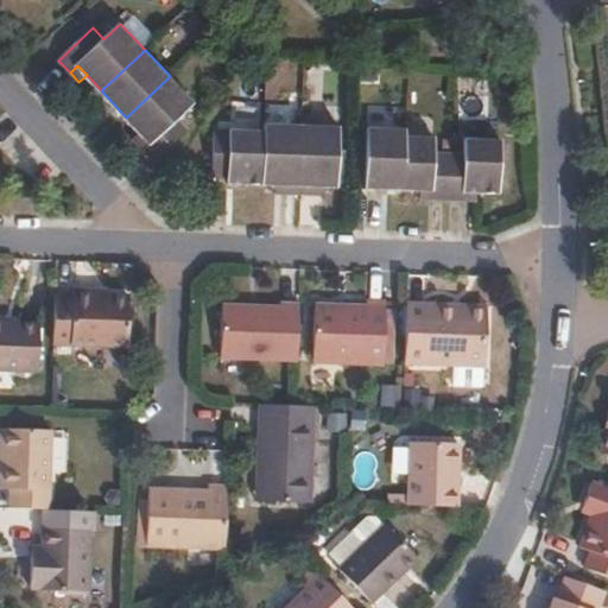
[(178,118),(194,103),(170,76),(126,118),(141,133),(150,143),(143,149),(156,162),(189,130),(178,118)]
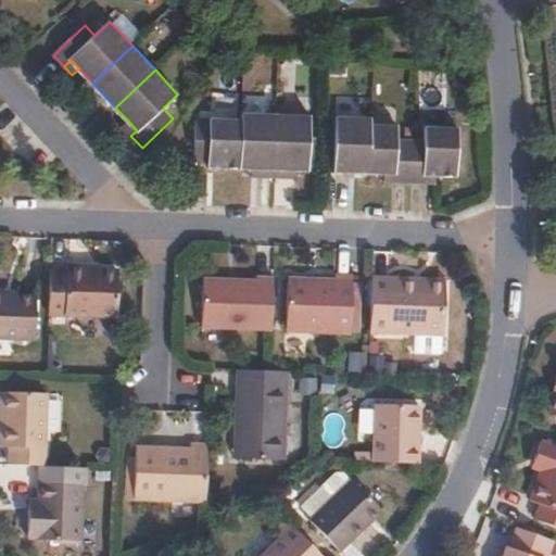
[(276,169),(277,114),(243,113),(243,119),(241,168),(253,168),(276,169)]
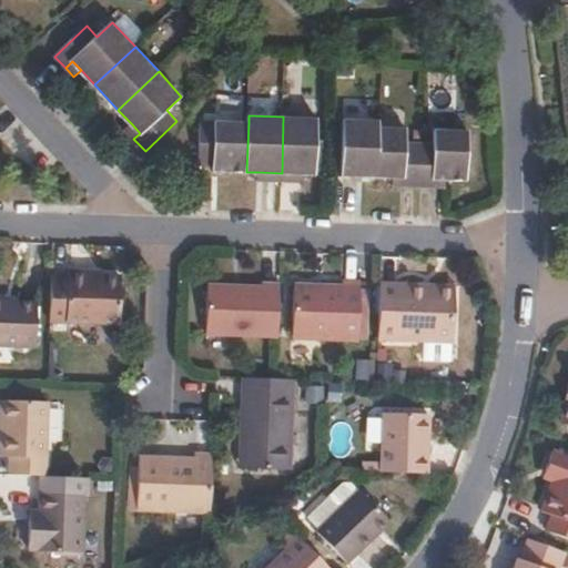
[(315,173),(317,119),(283,117),(282,173),(303,173),(315,173)]
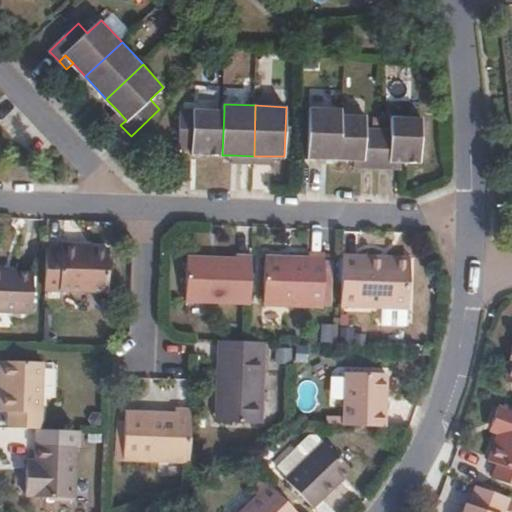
[(340,159),(342,114),(342,109),(311,108),(309,157),(340,159)]
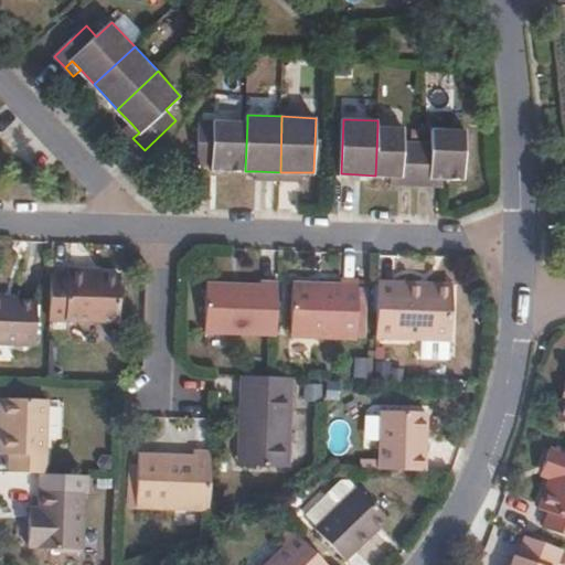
[(245,171),(247,121),(200,120),(199,163),(214,163),(214,170),(245,171)]
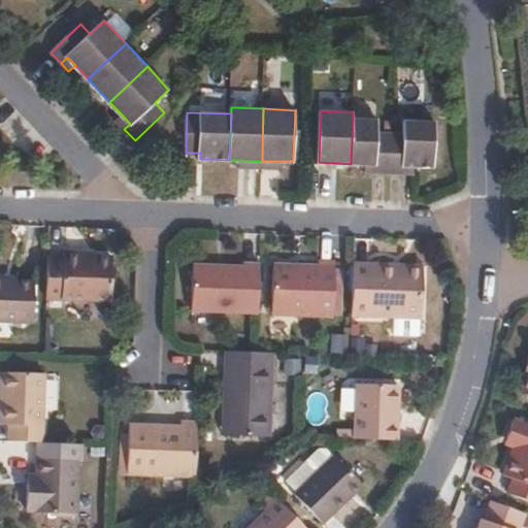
[(130,124),(123,116),(117,122),(124,129),(130,124)]
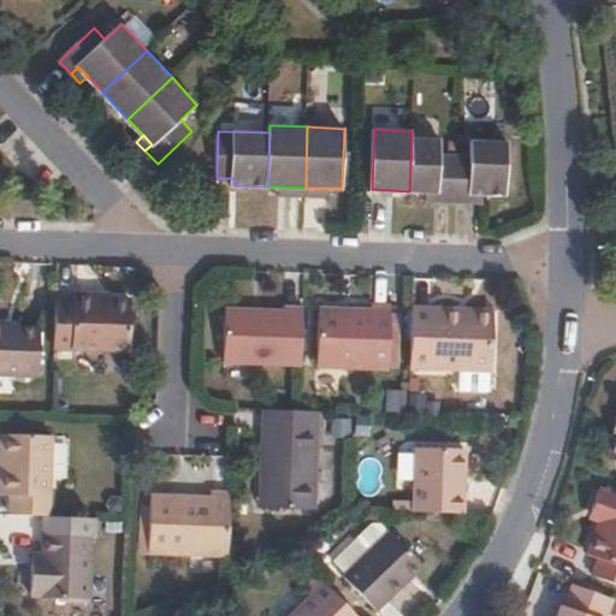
[(455,202),(456,154),(440,154),(440,138),(412,137),(409,191),(427,191),(438,193),(438,201),(455,202)]
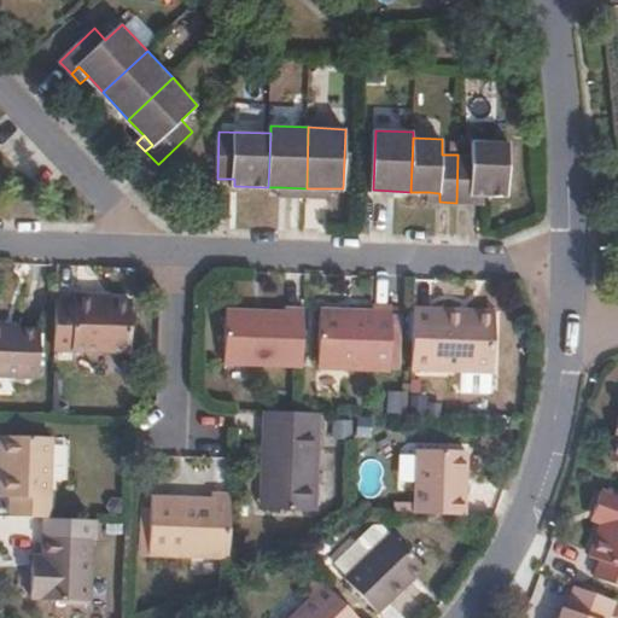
[(508,197),(511,143),(474,141),(474,156),(458,155),(456,203),(474,204),(474,194),(487,196),(508,197)]
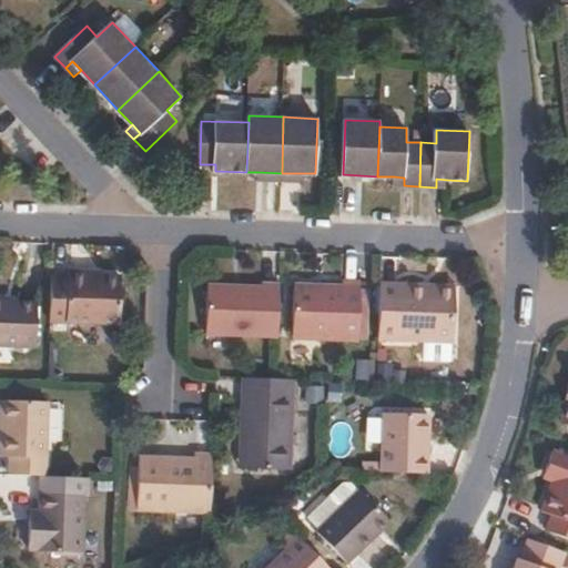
[(281,181),(282,173),(259,172),(259,181),(281,181)]
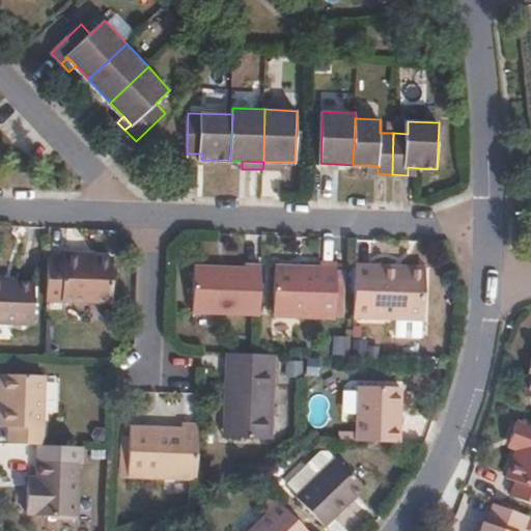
[(283,170),(283,162),(263,162),(262,169),(283,170)]
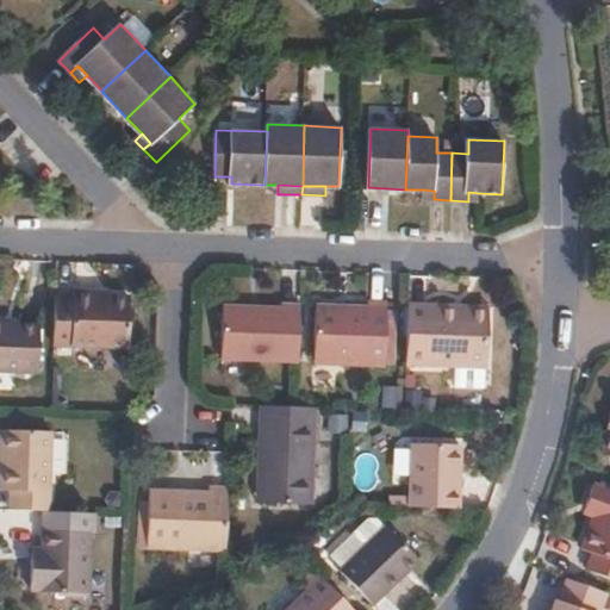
[(434,199),(434,191),(423,190),(423,199),(434,199)]
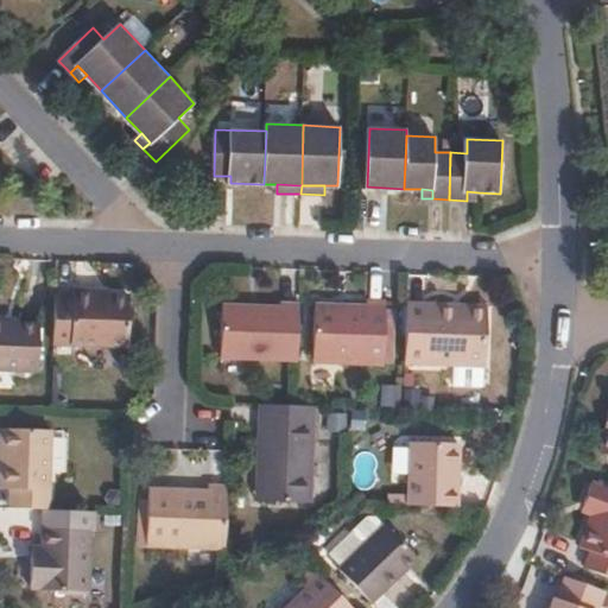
[(130,347),(132,296),(111,296),(96,296),(96,289),(75,289),(74,296),(57,296),(56,343),(130,347)]
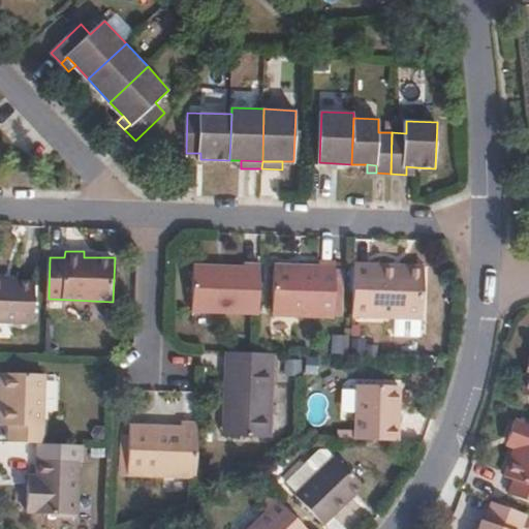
[(338,267),(338,261),(320,261),(319,268),(275,267),(273,315),(335,316),(335,315),(338,267)]
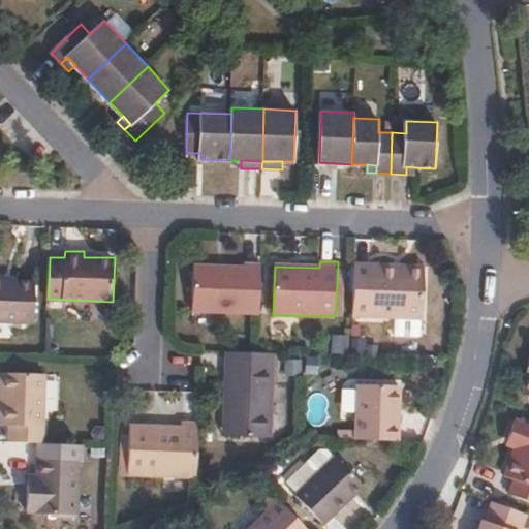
[(423,318),(426,271),(397,270),(398,265),(355,262),(353,316),(423,318)]
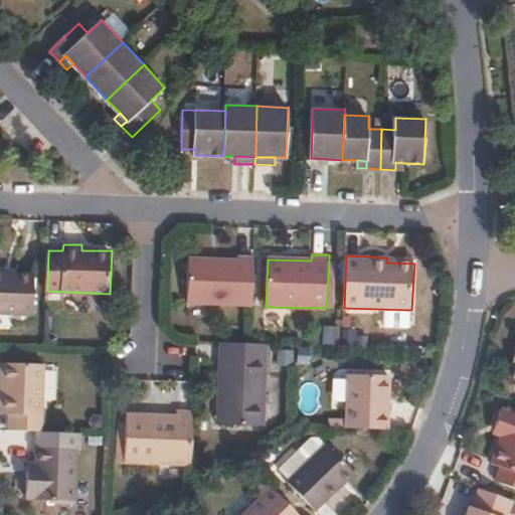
[(254,306),(255,259),(237,258),(237,262),(190,260),(189,304),(254,306)]
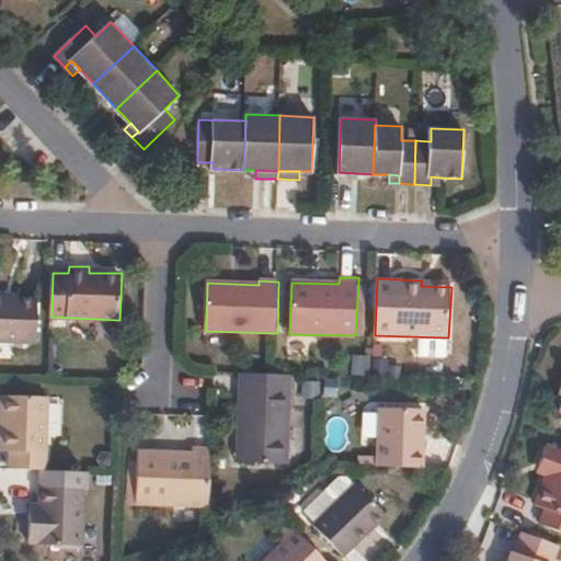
[(365,334),(367,283),(358,283),(355,334),(365,334)]
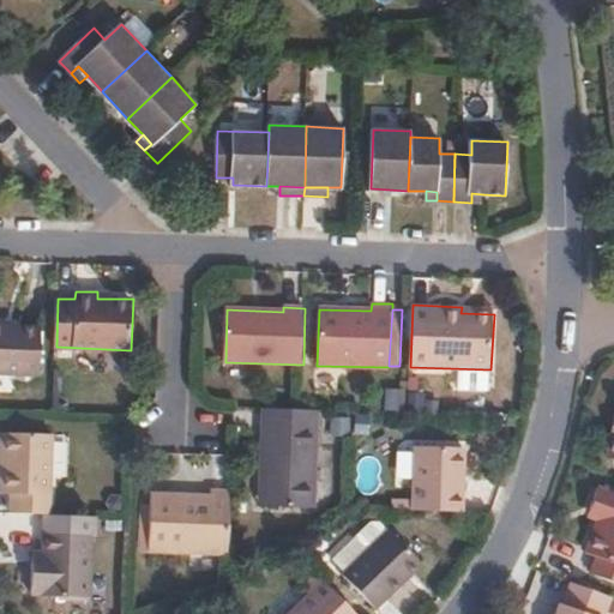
[(42,327),(0,325),(0,373),(40,375),(42,327)]
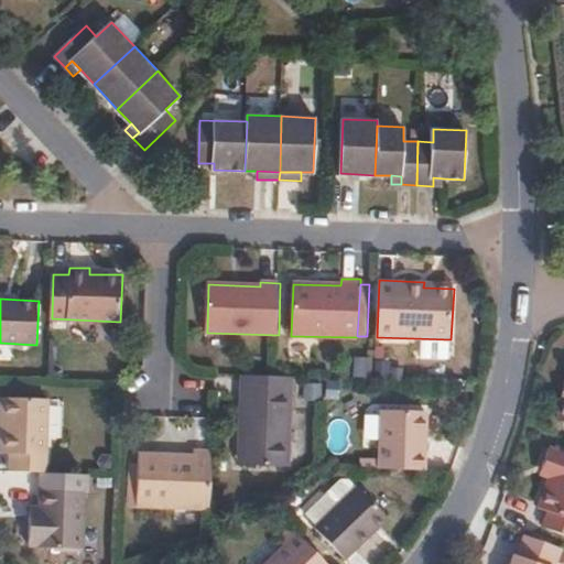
[(418,345),(418,360),(447,360),(447,344),(418,345)]
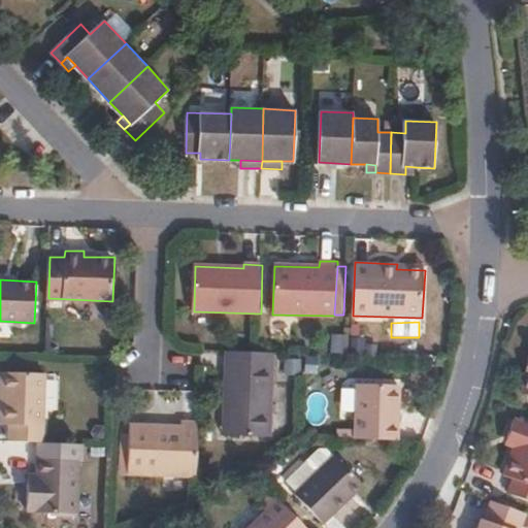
[(271,435),(274,352),(229,351),(227,401),(233,401),(232,434),(271,435)]
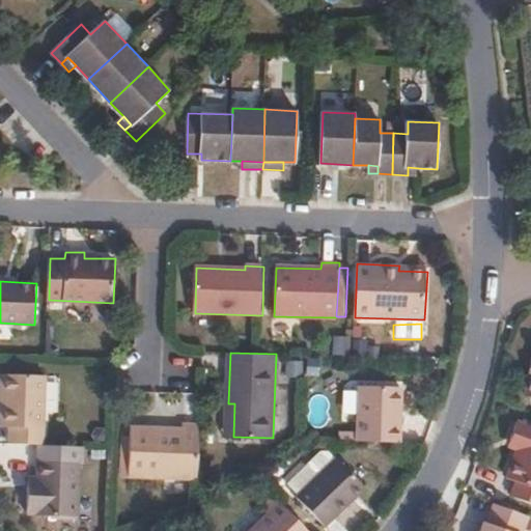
[(46,444),(48,374),(5,373),(3,425),(11,426),(10,443),(46,444)]
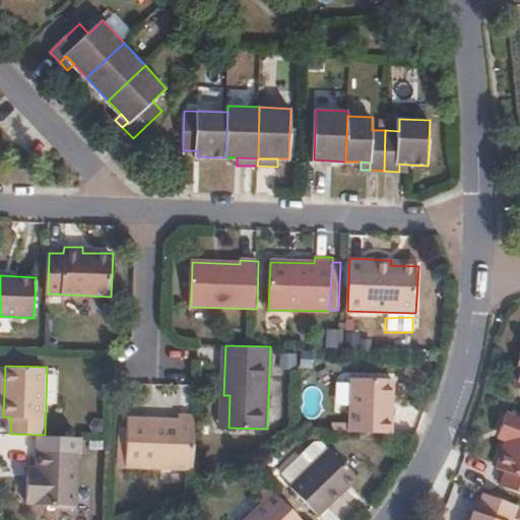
[(391,433),(394,378),(353,377),(350,431),(391,433)]
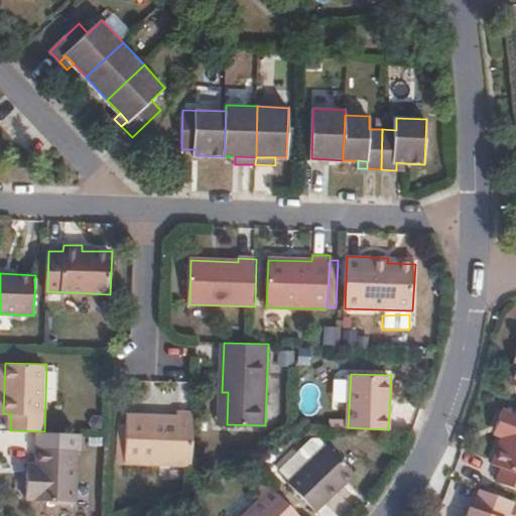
[(227,424),(228,392),(222,392),(220,424),(227,424)]
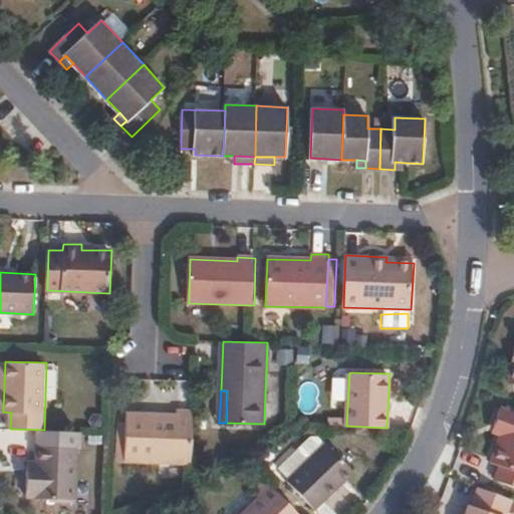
[(513,411),(501,406),(498,415),(513,419),(513,411)]
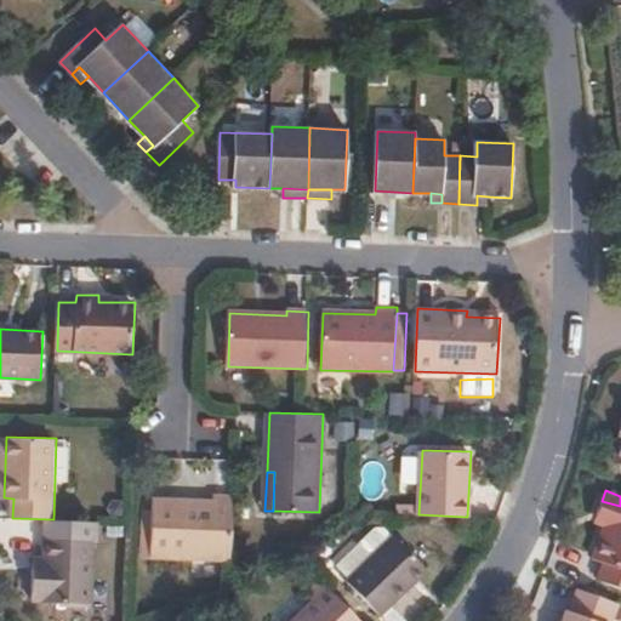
[(232,560),(234,495),(214,495),(214,500),(153,499),(152,557),(232,560)]
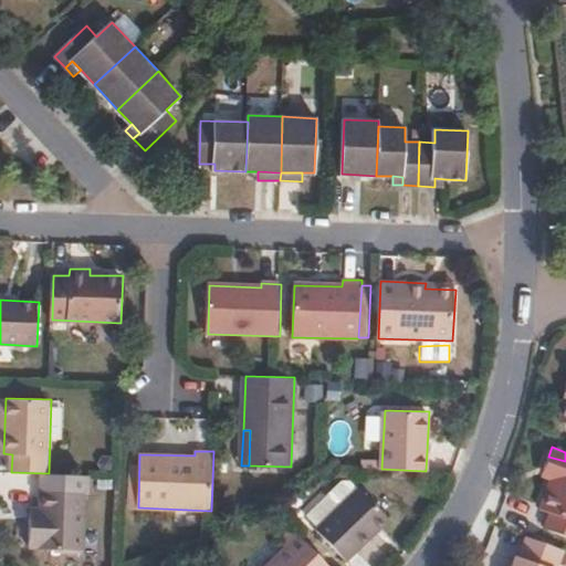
[(565,520),(565,461),(548,457),(544,470),(554,473),(551,482),(540,511),(551,514),(565,520)]
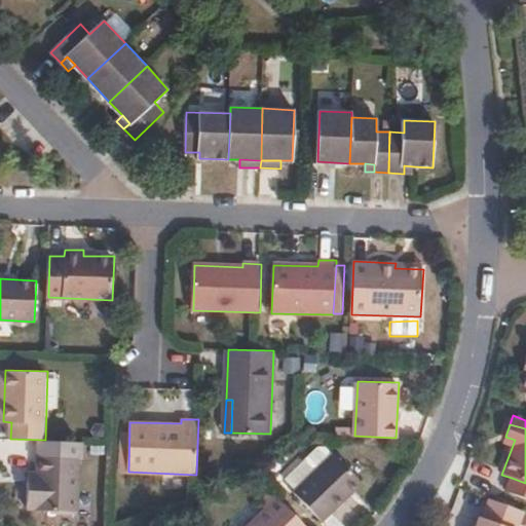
[(512,448),(515,440),(505,437),(502,444),(512,448)]
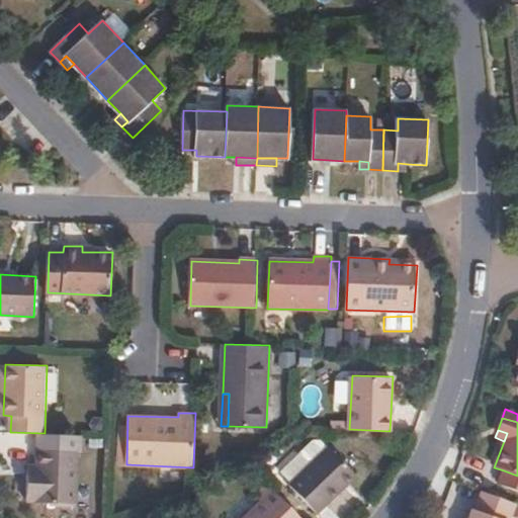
[(313,462),(330,446),(322,439),(314,439),(303,450),(313,462)]
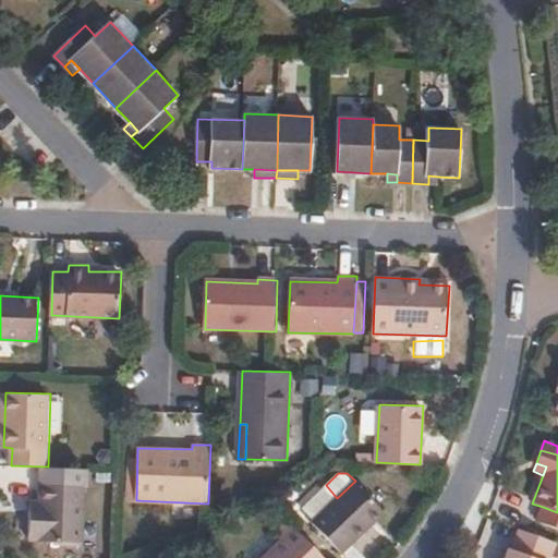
[(341,553),(384,511),(355,481),(337,498),(312,522),(341,553)]
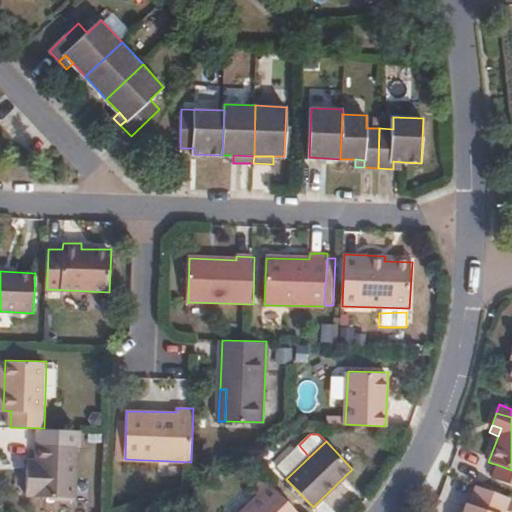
[(29,471),(27,496),(37,496),(37,498),(76,500),(78,446),(40,444),(39,462),(39,471),(29,471)]
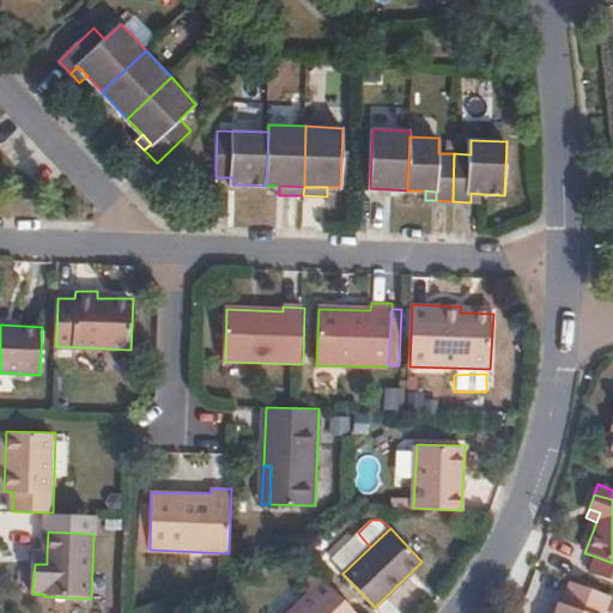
[(47,564),(47,553),(35,553),(35,564),(47,564)]
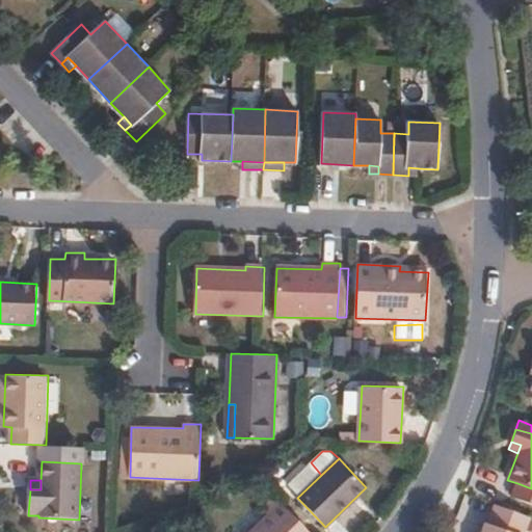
[(531,503),(531,488),(517,483),(512,496),(531,503)]
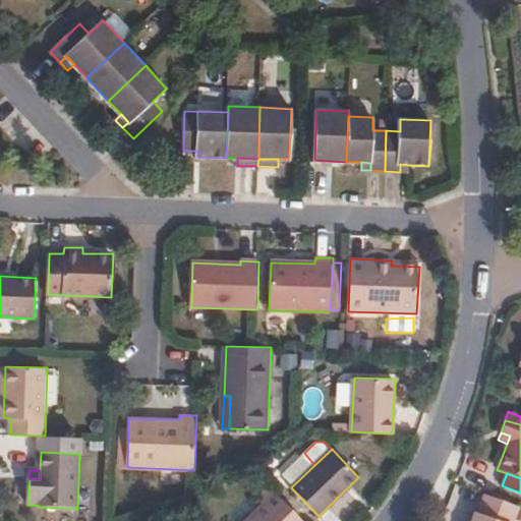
[(303,520),(276,491),(245,520),(303,520)]
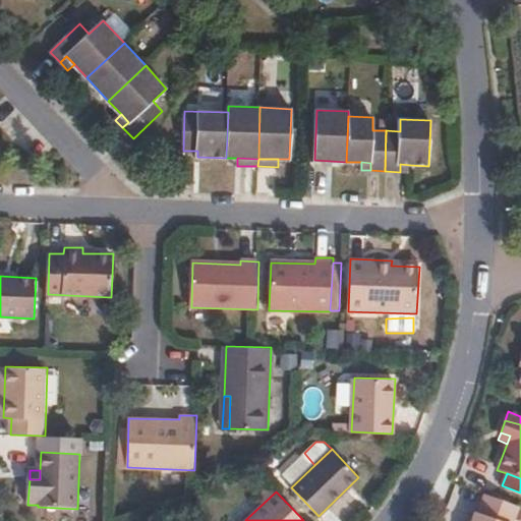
[(514,520),(520,507),(483,494),(477,511),(475,510),(470,520),(514,520)]
